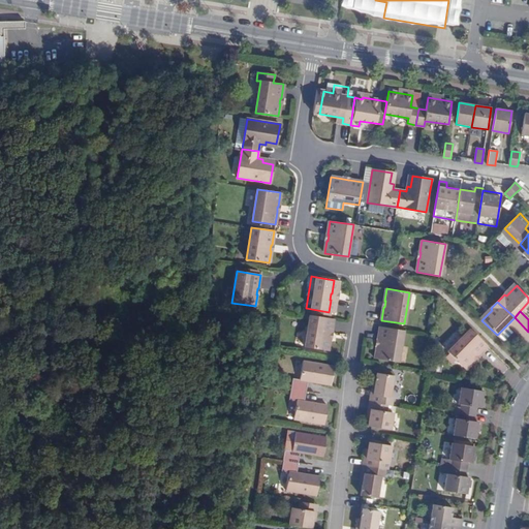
[(325,332),(328,318),(305,314),(300,346),(322,350),(324,338),(323,338),(324,332),(325,332)]
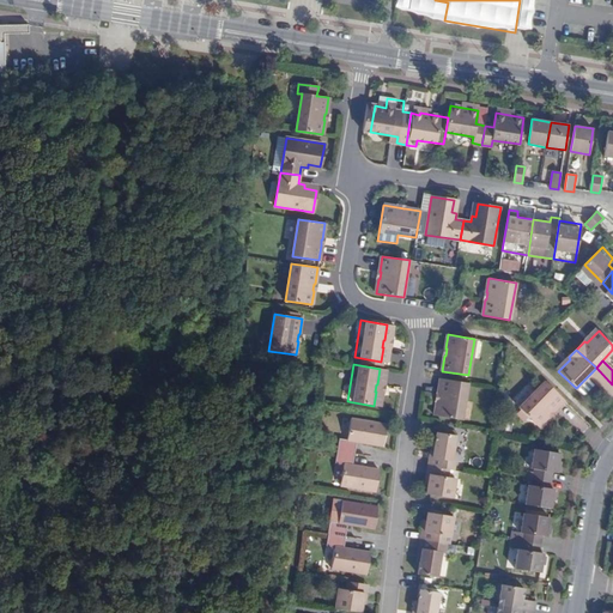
[(612,384),(596,368),(589,375),(611,396),(612,394),(612,384)]
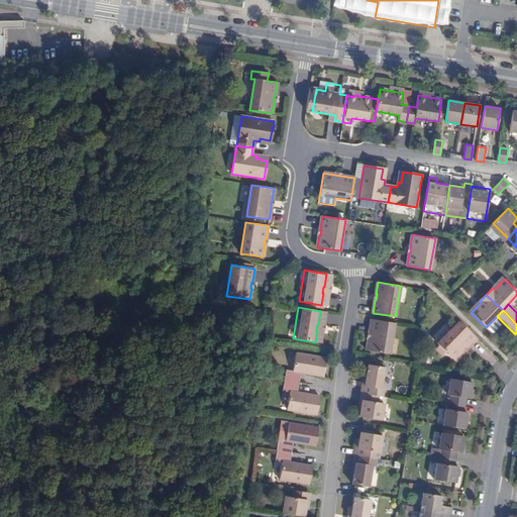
[(394,323),(372,319),(370,332),(371,332),(370,338),(369,338),(367,350),(389,354),(394,323)]
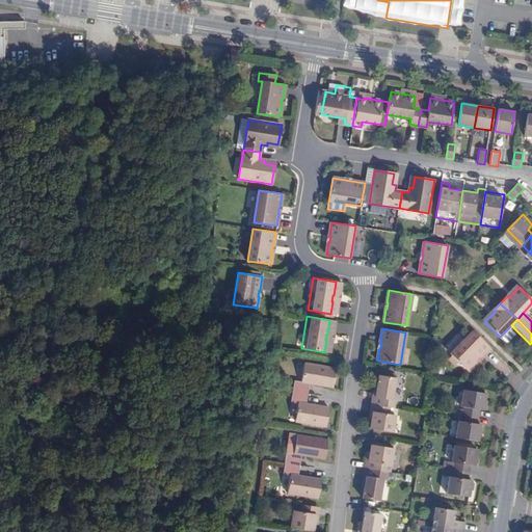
[(478,355),(488,345),(471,329),(449,352),(466,369),(475,360),(474,360),(478,355)]
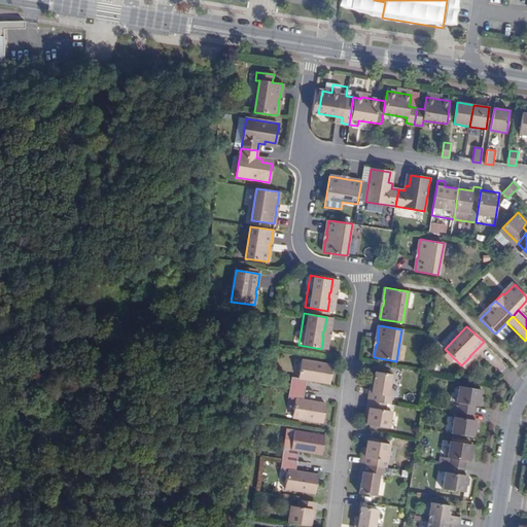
[(291,377),(289,387),(305,390),(307,380),(329,384),(331,374),(332,364),(302,359),(299,378),(291,377)]
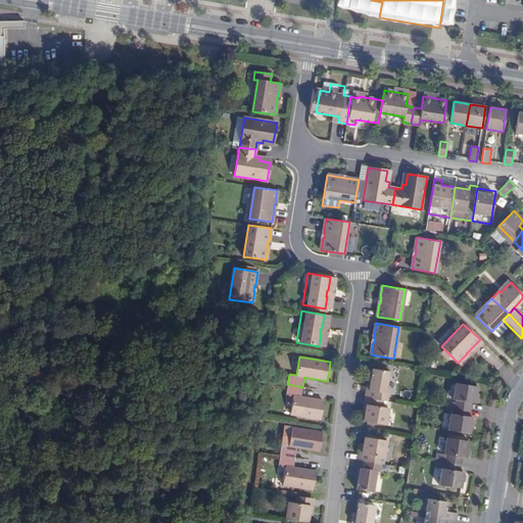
[(370,388),(368,397),(383,399),(387,400),(388,396),(388,393),(386,392),(389,371),(388,371),(375,369),(373,369),(370,388)]
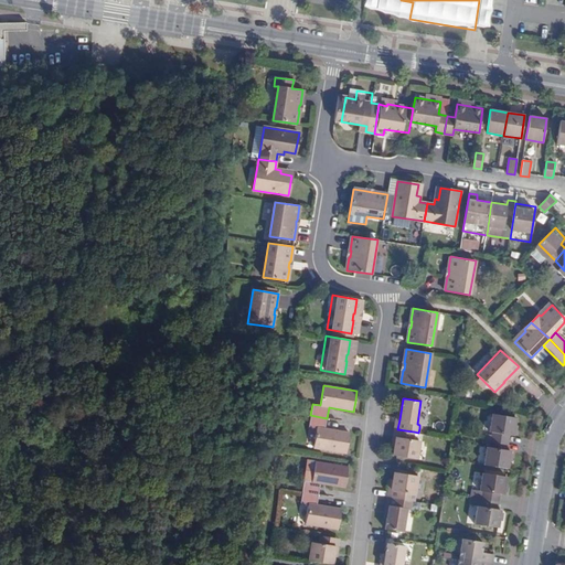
[(514,426),(515,417),(492,413),(488,439),(508,443),(509,435),(513,435),(513,433),(514,426)]
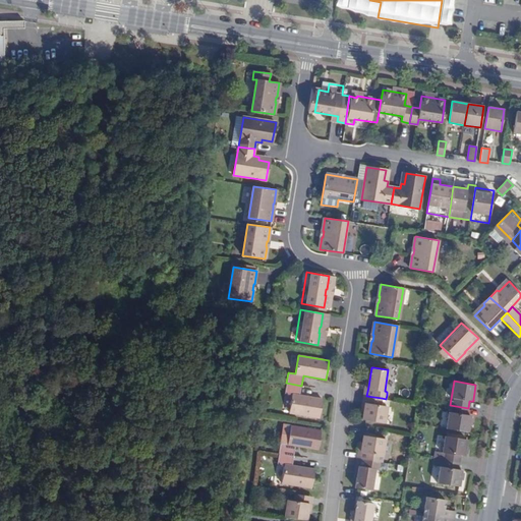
[(301,386),(286,383),(285,393),(292,395),(289,413),(320,417),(321,410),(323,399),(299,395),(301,386)]
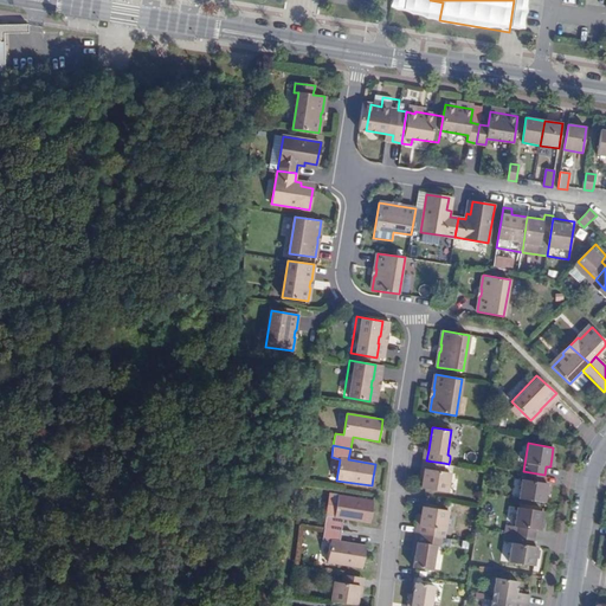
[(444,464),(444,463),(426,461),(424,471),(421,488),(426,489),(446,492),(450,472),(443,471),(444,464)]
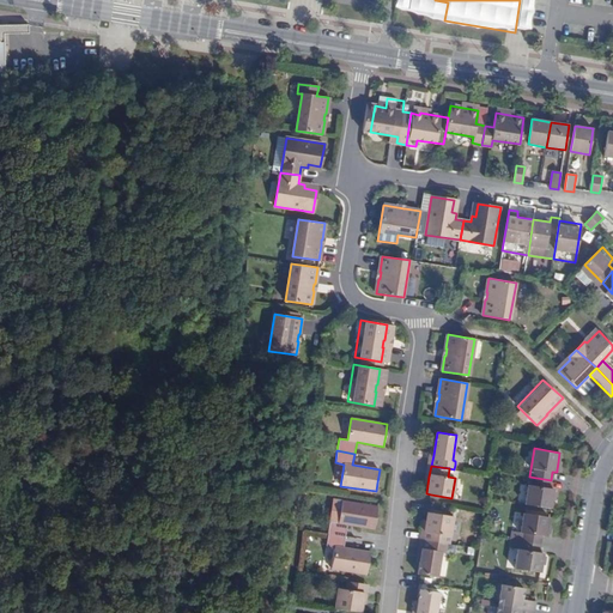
[(551,480),(529,477),(526,504),(551,508),(552,499),(553,492),(553,489),(550,489),(551,480)]
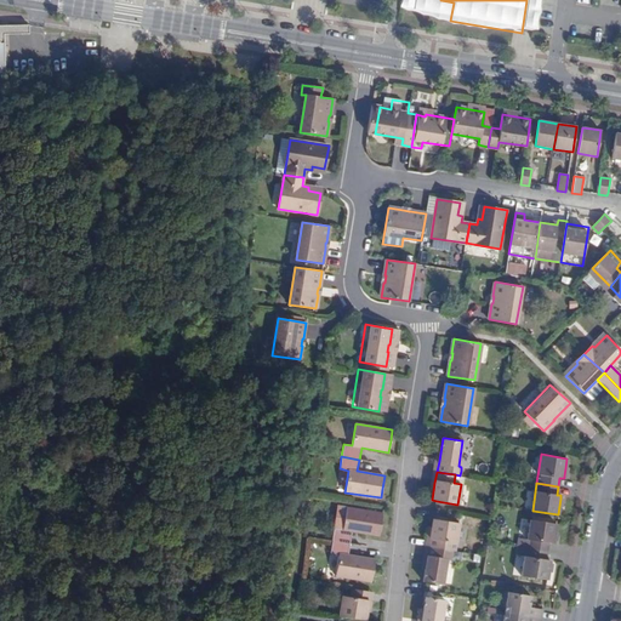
[(339,506),(332,540),(349,543),(352,531),(380,536),(381,525),(383,513),(339,506)]
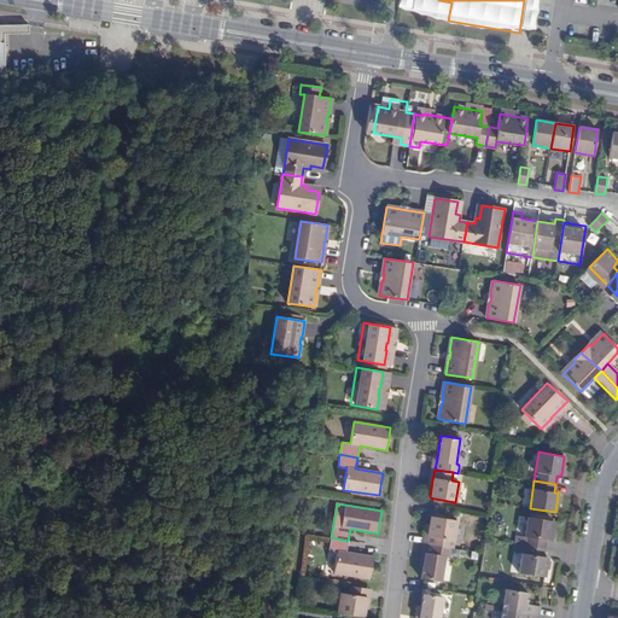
[(449,548),(453,548),(458,520),(431,517),(429,531),(427,544),(449,548)]
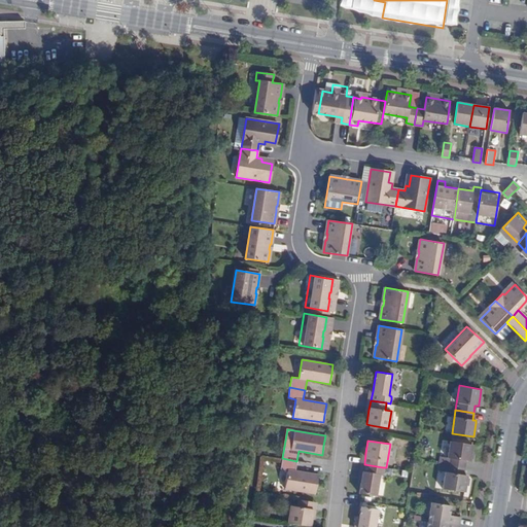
[(470,458),(471,452),(472,445),(450,441),(447,464),(464,467),(465,460),(469,461),(470,458)]
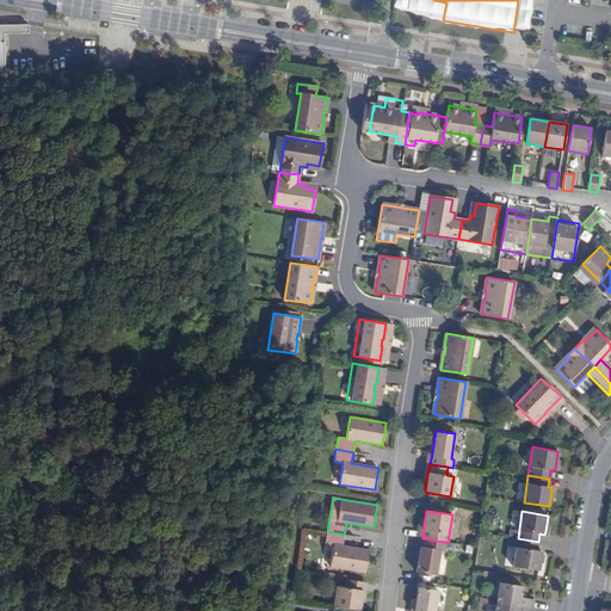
[(344,535),(327,531),(325,543),(333,545),(329,567),(365,573),(368,562),(369,550),(343,547),(344,535)]
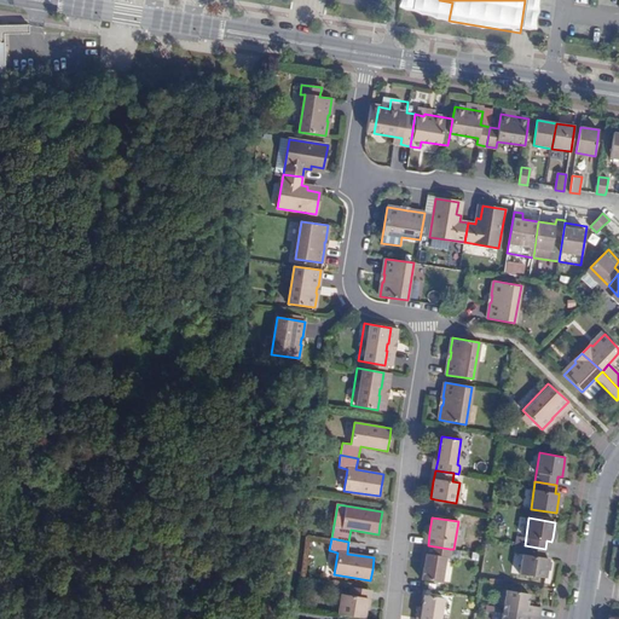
[(449,557),(450,549),(428,545),(426,556),(422,579),(427,580),(441,583),(446,557),(449,557)]
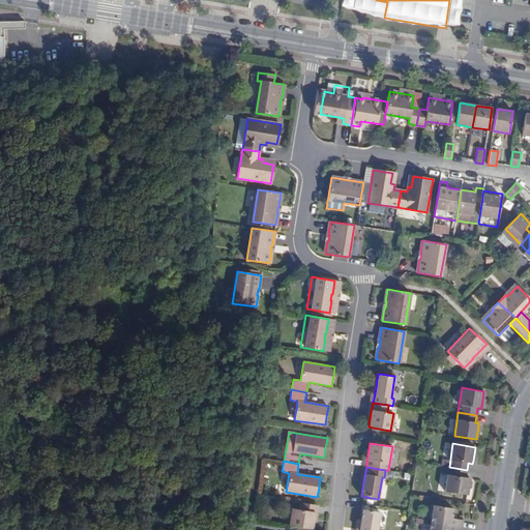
[(466,477),(467,470),(449,467),(445,492),(467,495),(468,488),(469,481),(470,478),(466,477)]
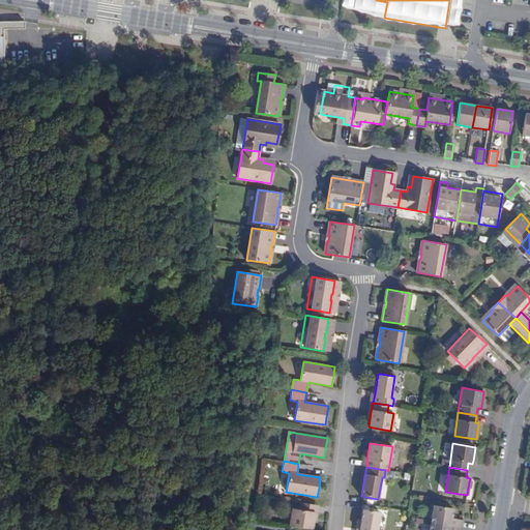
[(316,505),(300,502),(299,509),(293,508),(290,525),(312,529),(315,514),(316,505)]
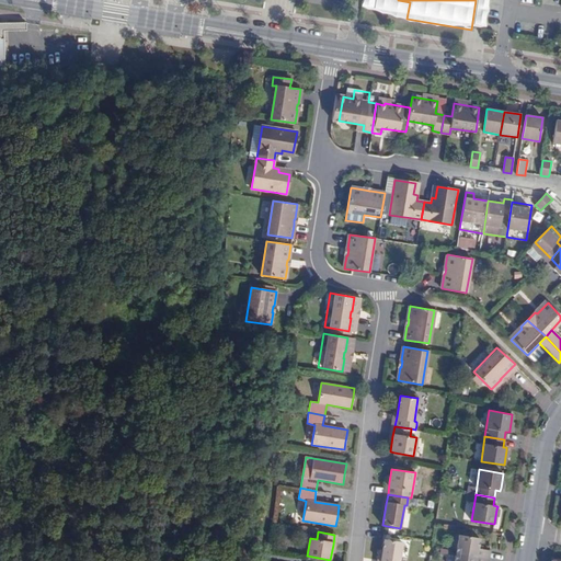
[(490,553),(490,550),(478,549),(480,538),(459,535),(456,553),(489,559),(490,553)]
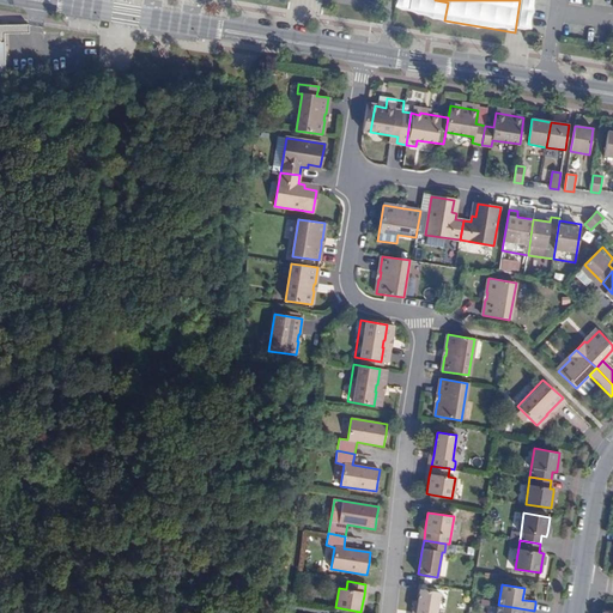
[(436,612),(439,593),(420,589),(416,612),(436,612)]
